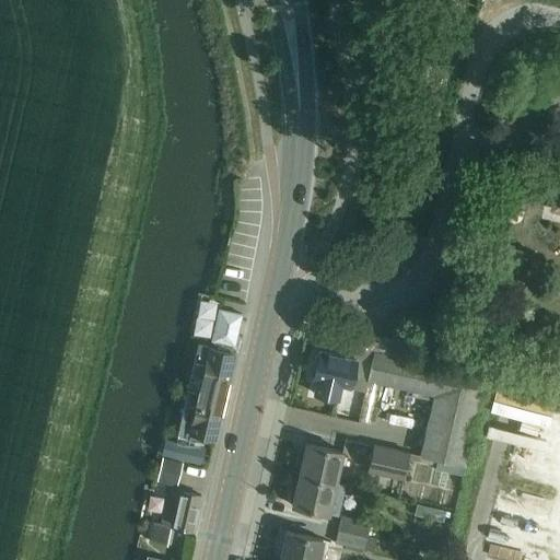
[(510,207),(508,212),(509,217),(512,220),(516,221),(522,219),(524,214),(523,209),(520,206),(514,205),(510,207)]
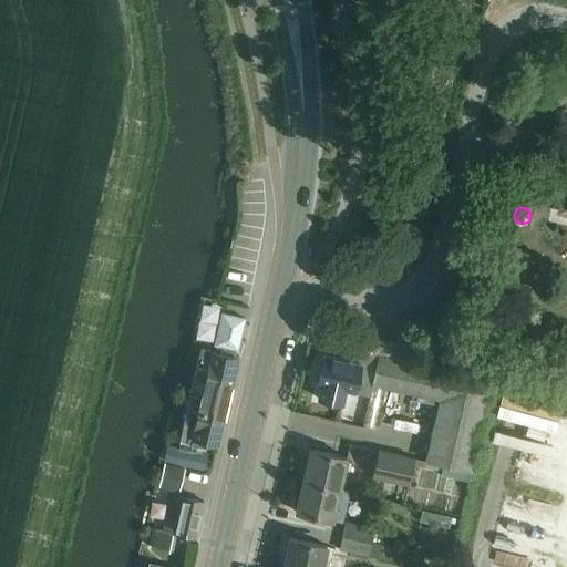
[(200,350),(179,441),(210,449),(212,443),(218,445),(238,358),(232,357),(233,349),(238,351),(246,319),(224,313),(216,346),(222,347),(220,354),(200,350)]
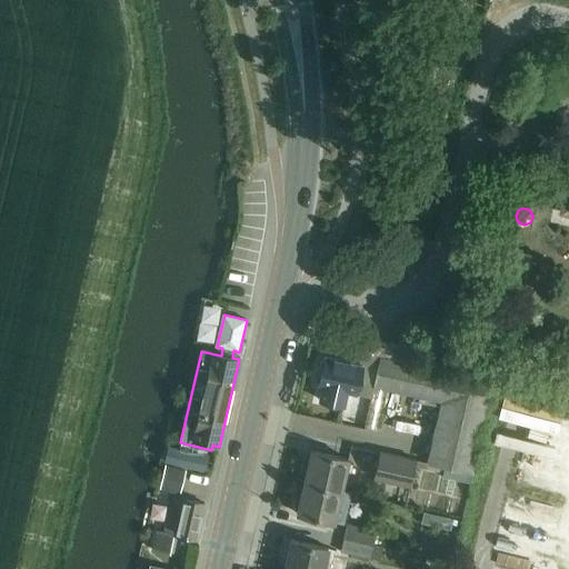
[(472,472),(492,381),(416,365),(419,350),(416,349),(418,337),(399,332),(397,346),(400,346),(397,360),(378,358),(373,387),(439,401),(426,462),(472,472)]
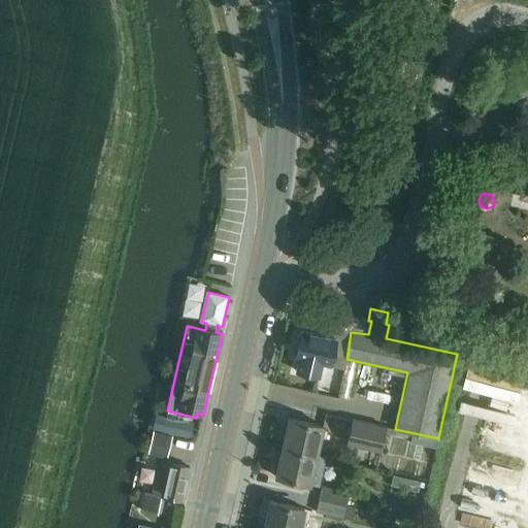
[(300,331),(294,358),(297,359),(295,371),(318,376),(320,363),(344,369),(347,359),(351,332),(368,334),(371,321),(368,321),(338,315),(333,338),(300,331)]
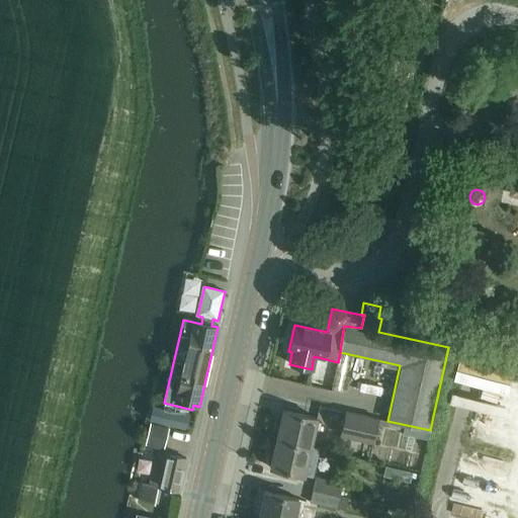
[(177,413),(154,407),(150,421),(174,427),(177,413)]
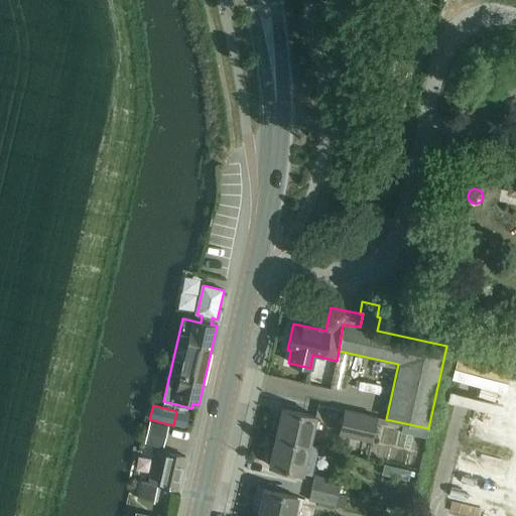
[(280,408),(273,436),(310,445),(316,417),(280,408)]
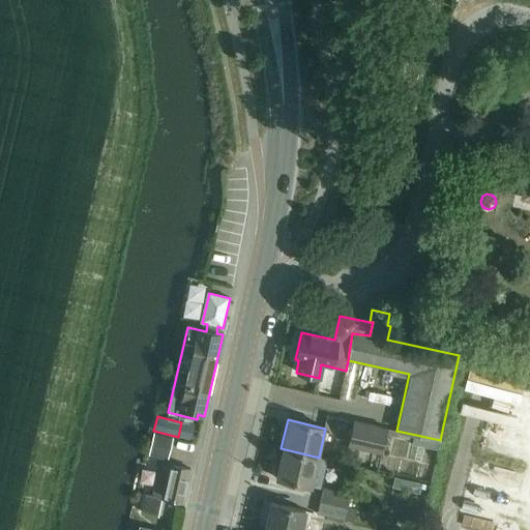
[(353,420),(347,446),(382,454),(386,435),(388,429),(353,420)]
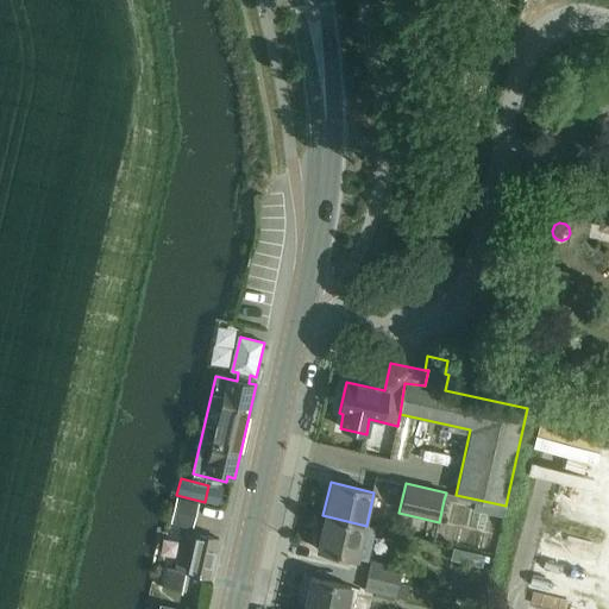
[(446,493),(444,500),(470,506),(472,498),(446,493)]
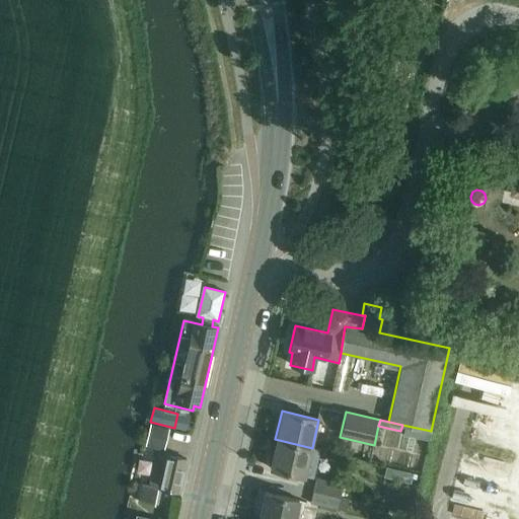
[(149,425),(144,443),(159,447),(164,428),(149,425)]
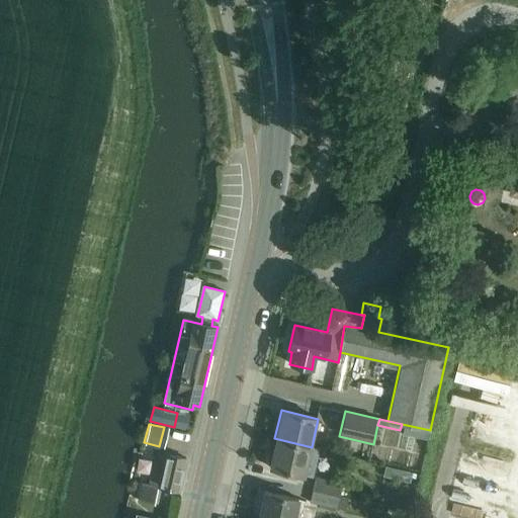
[(312,447),(274,438),(268,467),(305,476),(313,478),(319,449),(312,447)]
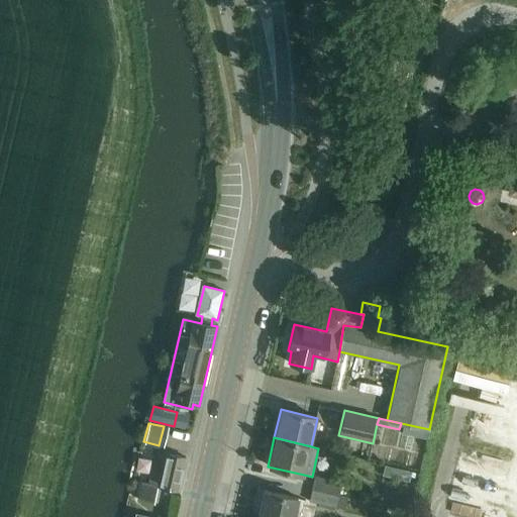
[(153,503),(158,486),(179,491),(187,458),(154,450),(147,484),(141,482),(137,500),(153,503)]
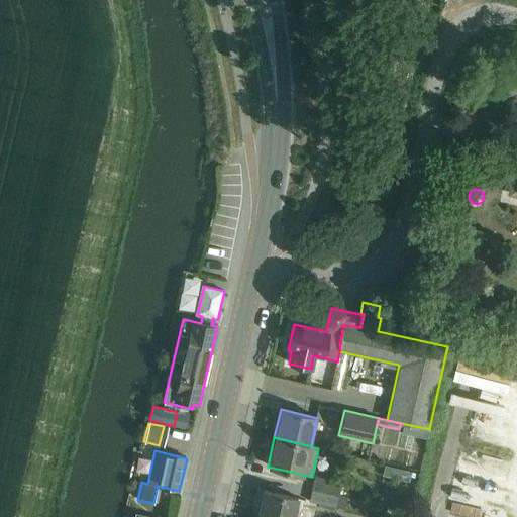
[(315,477),(312,489),(339,496),(342,483),(315,477)]
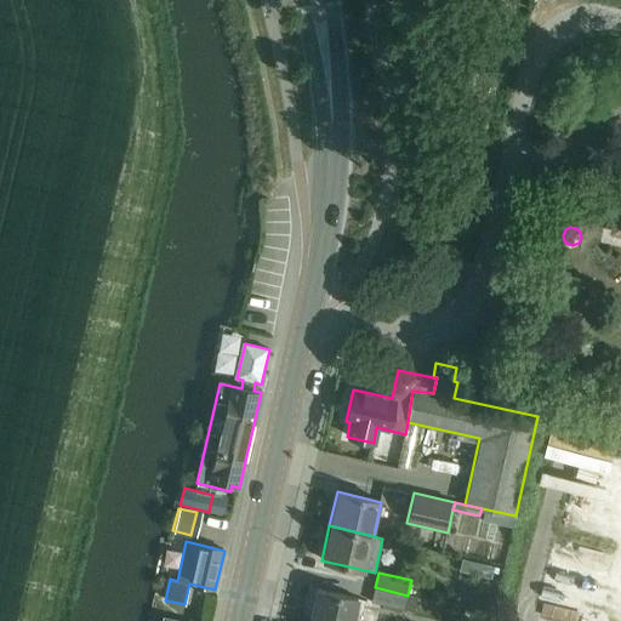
[(404,609),(408,596),(375,587),(371,603),(404,610),(404,609)]
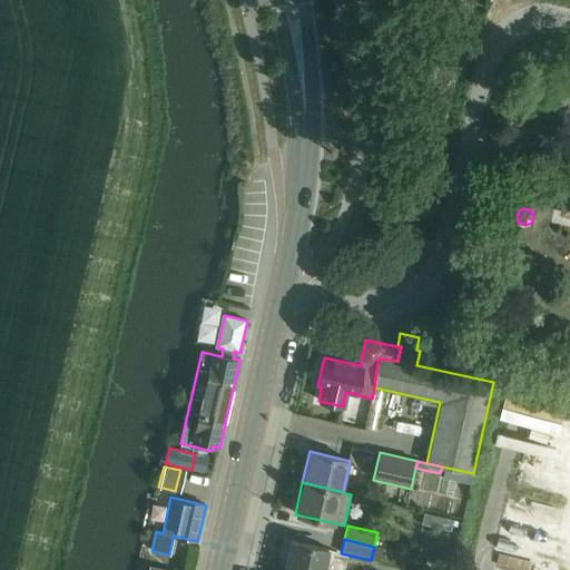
[(290,540),(282,569),(324,569),(330,549),(290,540)]
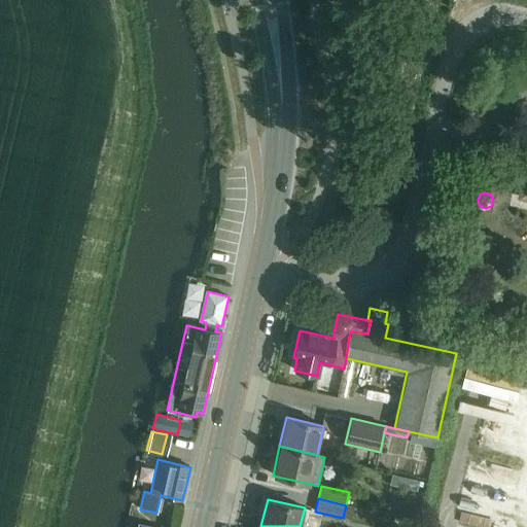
[(346,505),(343,517),(351,519),(354,507),(346,505)]
